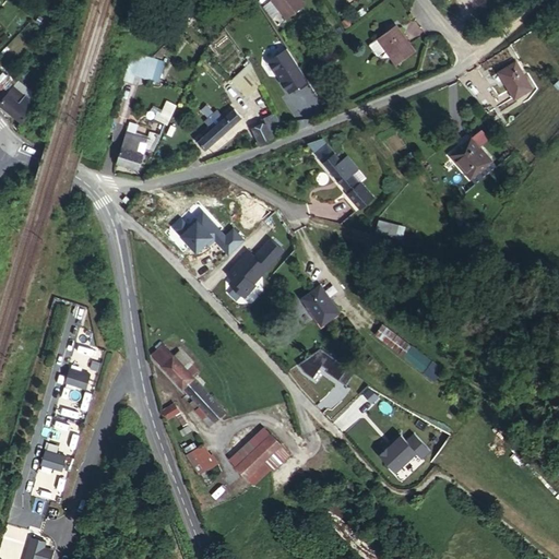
[(304,7),(298,0),(268,0),(285,21),(304,7)]
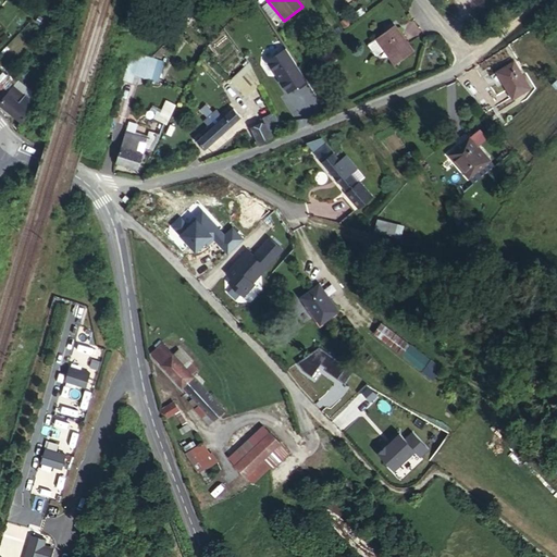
[(412,49),(393,23),(374,36),(387,53),(393,63),(412,49)]
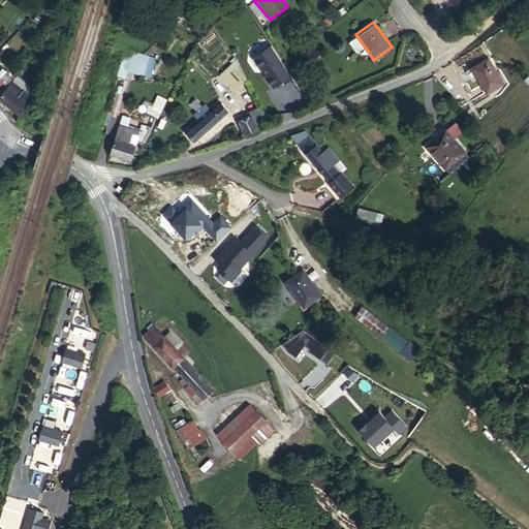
[(368,51),(355,34),(348,40),(360,57),(368,51)]
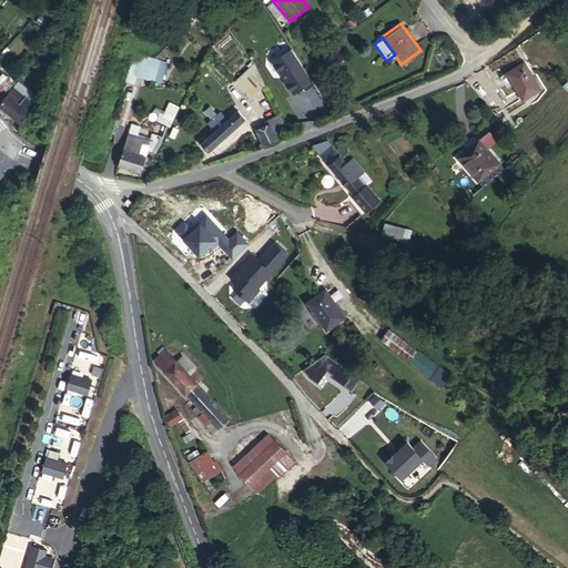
[(146,79),(153,60),(144,57),(143,59),(134,57),(128,73),(146,79)]
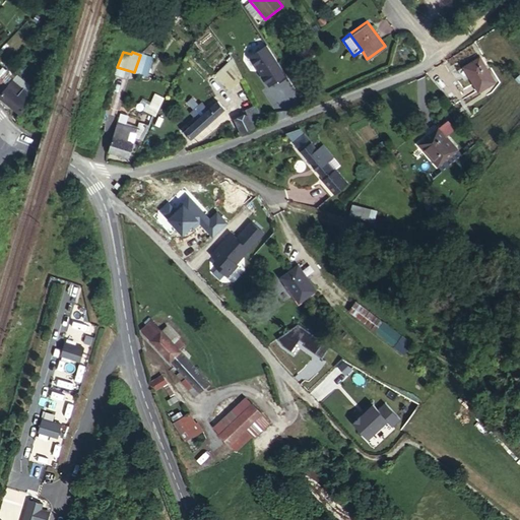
[(496,85),(483,59),(466,68),(478,93),(496,85)]
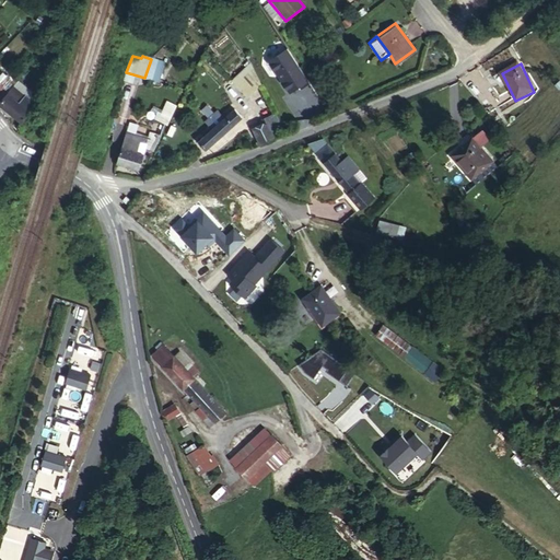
[(259,85),(249,65),(231,81),(245,97),(259,85)]
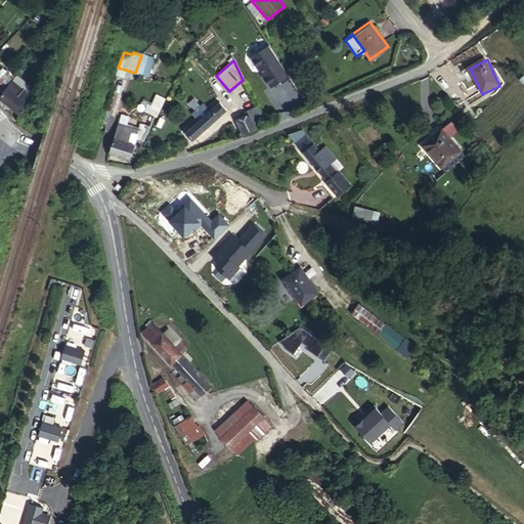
[(0,95),(6,89),(8,87),(4,84),(8,80),(6,77),(8,75),(4,72),(0,76),(0,95)]
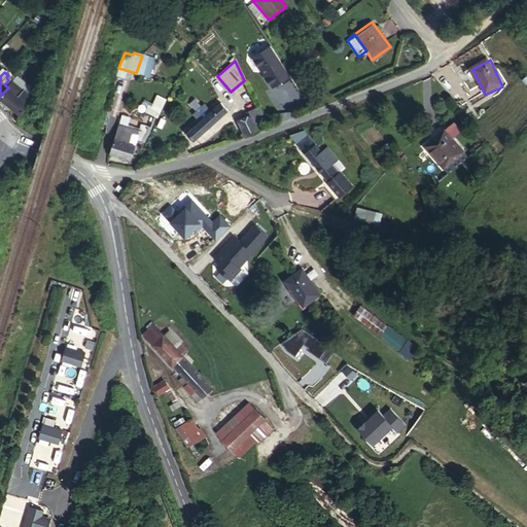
[(14,96),(6,90),(0,96),(0,101),(19,117),(33,102),(20,91),(14,96)]
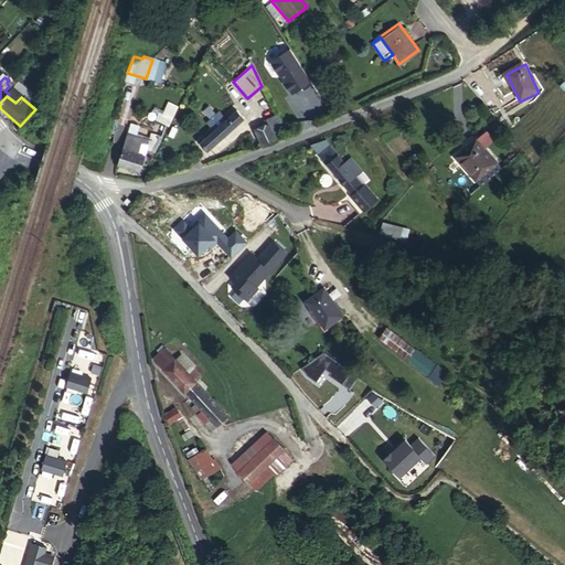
[(159,121),(169,126),(179,105),(169,100),(159,121)]
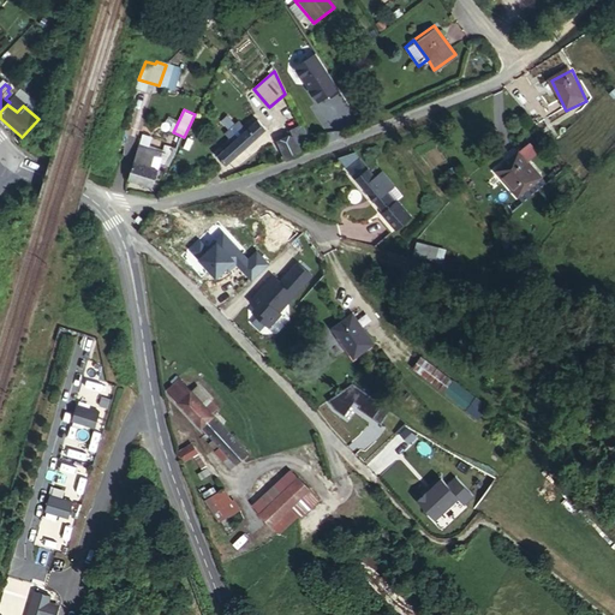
[(266,129),(257,120),(216,157),(225,166),(266,129)]
